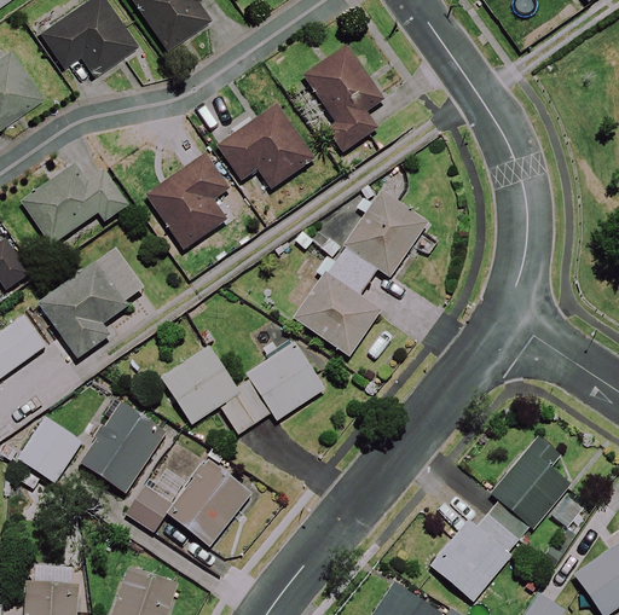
[(134,46),(100,0),(84,0),(39,32),(63,67),(80,54),(93,75),(134,46)]
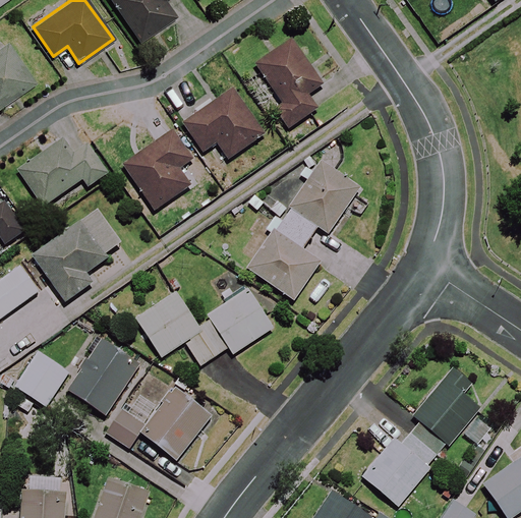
[(110,0),(137,42),(174,17),(163,0),(110,0)]
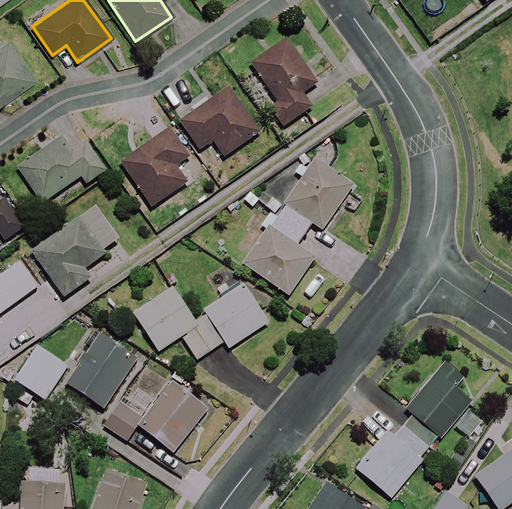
[(0,102),(38,80),(13,38),(0,45),(0,102)]
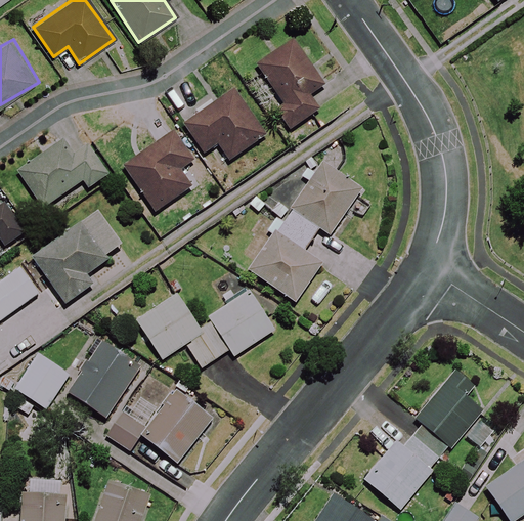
[(322,85),(293,40),(257,63),(285,105),(277,111),(289,128),(317,110),(308,95),(322,85)]
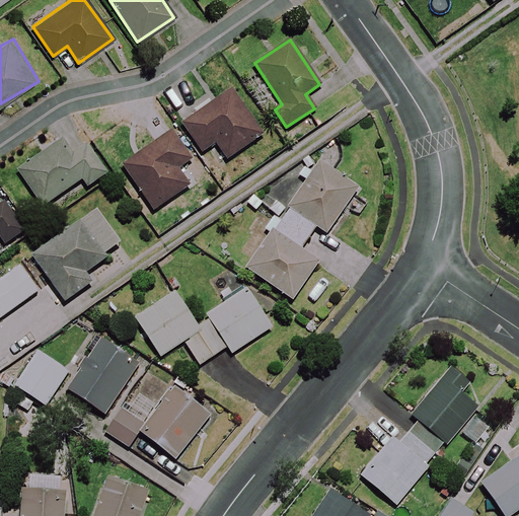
[(262,134),(231,88),(182,122),(201,150),(215,141),(226,157),(262,134)]
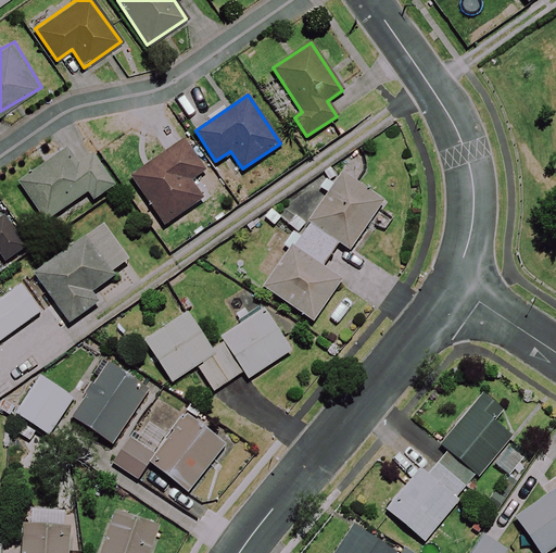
[(19,180),(48,221),(88,192),(93,199),(114,184),(95,155),(71,122),(50,137),(60,151),(19,180)]
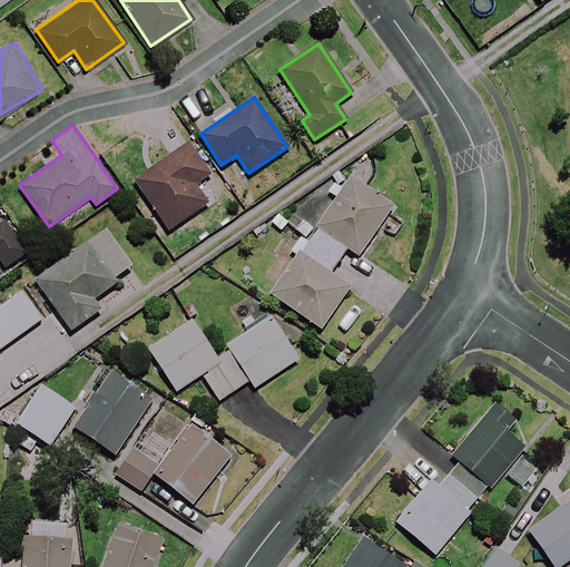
[(209,174),(189,143),(135,178),(168,228),(207,203),(194,184),(209,174)]
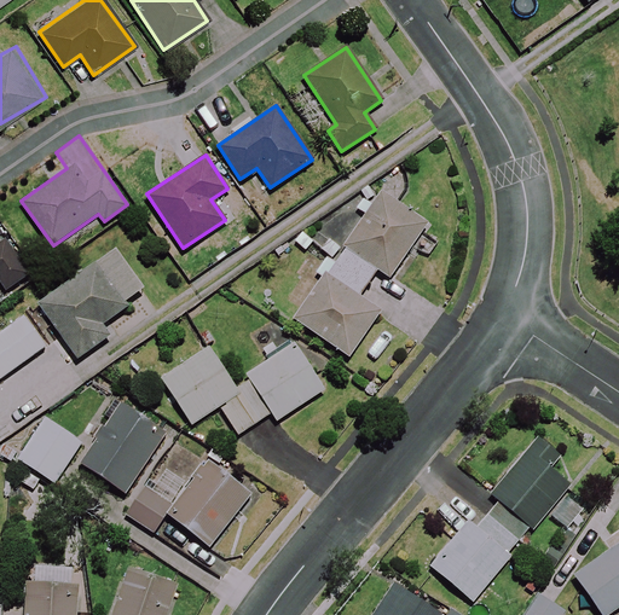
[(427,222),(380,191),(293,319),(348,357),(379,313),(357,297),(376,270),(389,278),(427,222)]
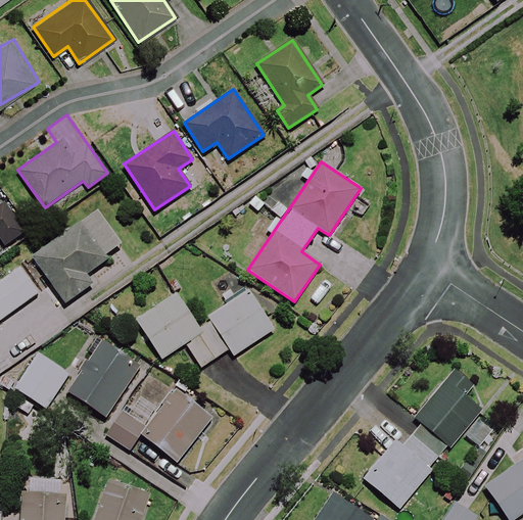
[(0,205),(0,237),(3,242),(22,230),(4,203),(0,205)]
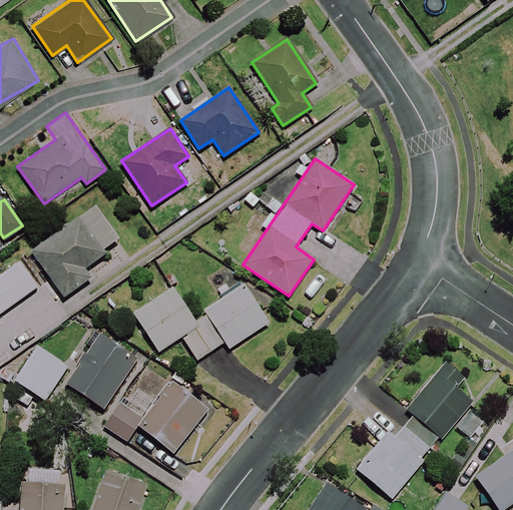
[(120,242),(97,207),(32,251),(63,297),(90,278),(83,269),(120,242)]
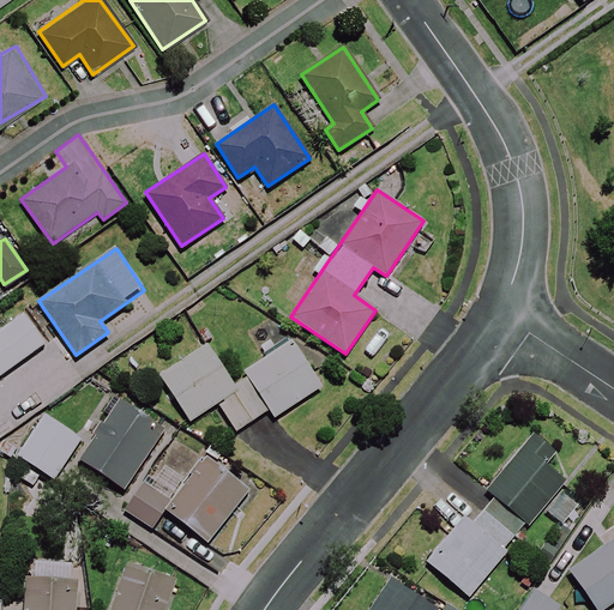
[(0,374),(44,343),(23,313),(0,330),(0,374)]
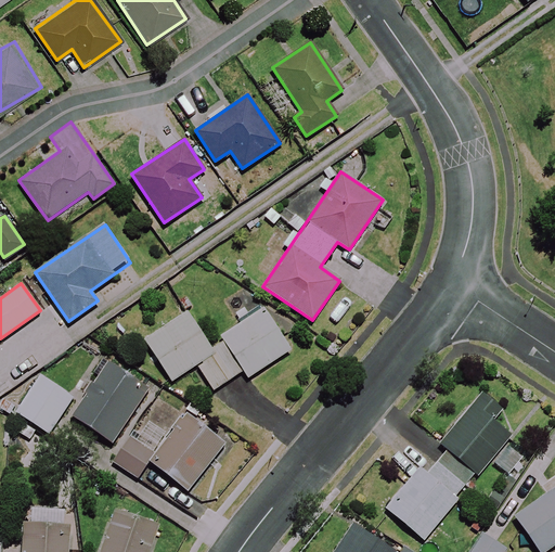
[(289,349),(259,304),(236,319),(239,322),(208,343),(188,311),(145,339),(172,381),(196,363),(214,389),(243,370),(247,377),(289,349)]
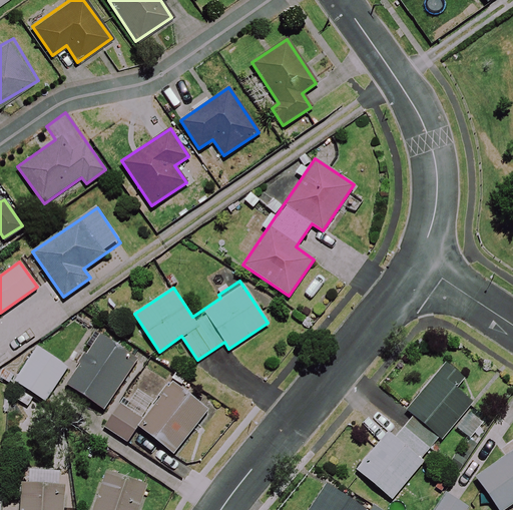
[(135,360),(99,336),(67,385),(102,408),(135,360)]
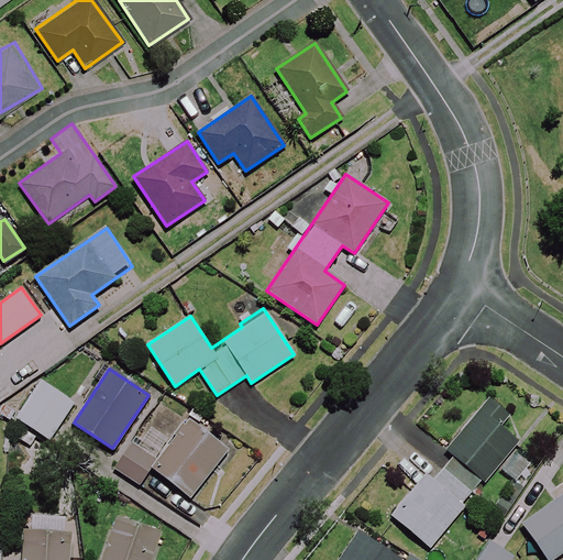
[(26,425),(18,438),(29,445),(37,431),(48,439),(74,402),(41,381),(17,417),(26,425)]
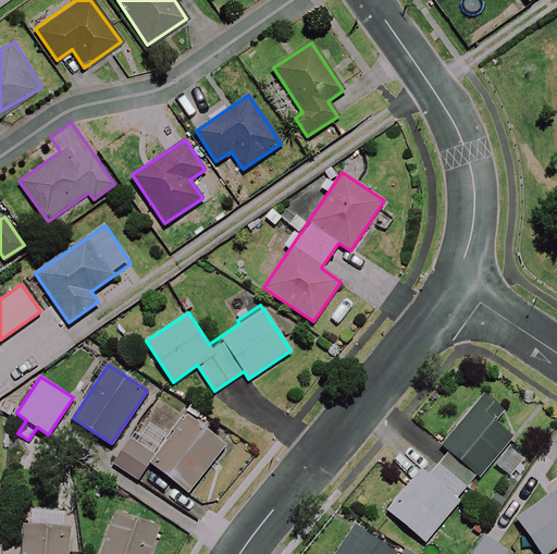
[(420,468),(386,508),(425,541),(459,500),(456,497),(475,474),(478,476),(511,436),(475,407),(443,446),(447,450),(426,474),(420,468)]
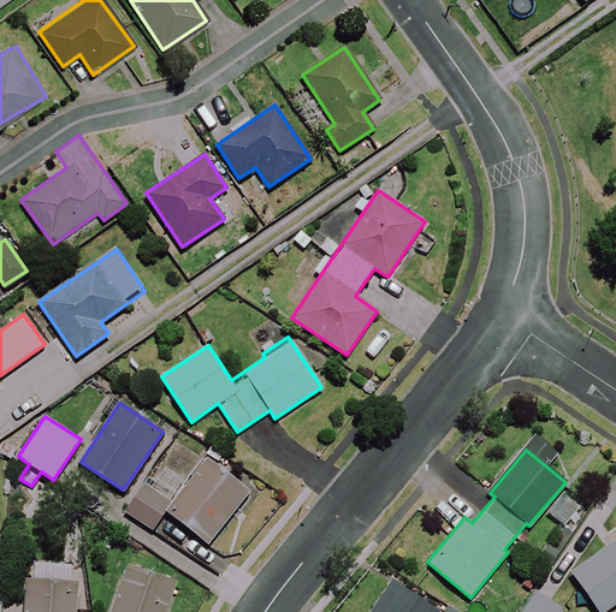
[(143,486),(125,511),(152,532),(165,514),(208,545),(248,492),(207,462),(172,507),(143,486)]
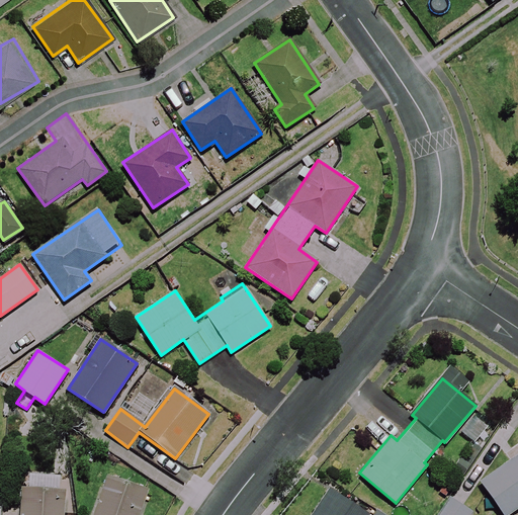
[(506,514),(517,506),(517,455),(481,483),(503,514),(506,514)]
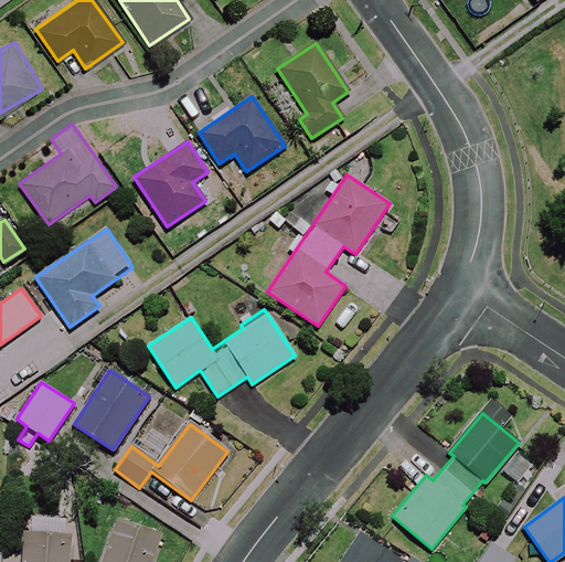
[(96,561),(150,561),(161,533),(113,516),(96,561)]
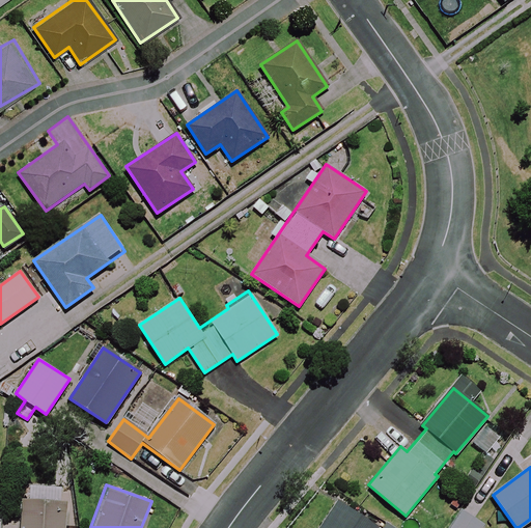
[(19,527),(62,527),(64,502),(21,500),(19,527)]
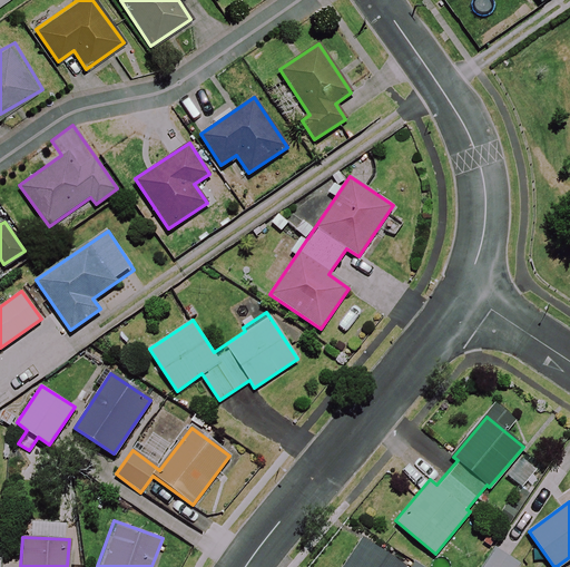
[(424,566),(413,559),(408,566),(364,538),(344,566),(424,566)]
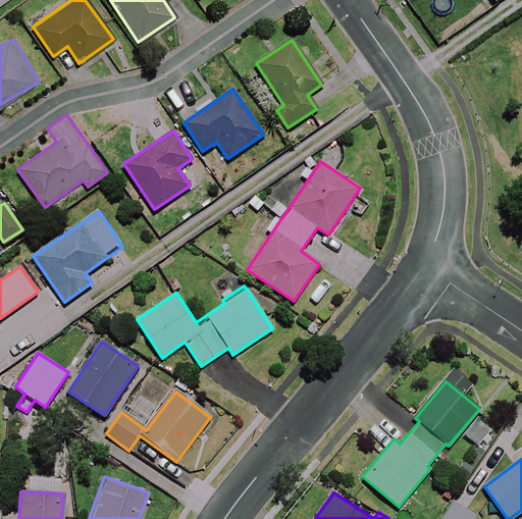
[(473,518),(475,516),(452,501),(439,518),(473,518)]
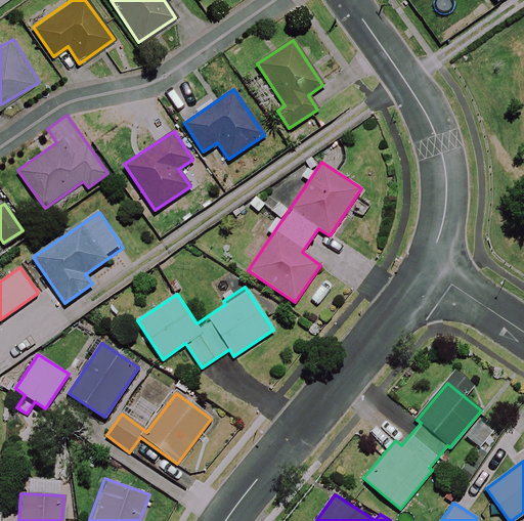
All buildings are outlined.
